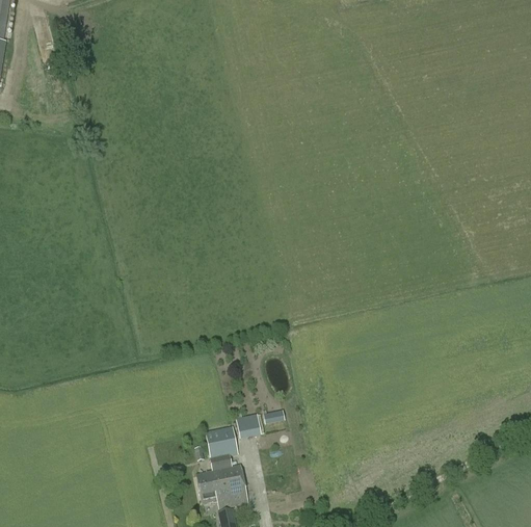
[(28,87),(38,84),(36,77),(26,80),(28,87)]
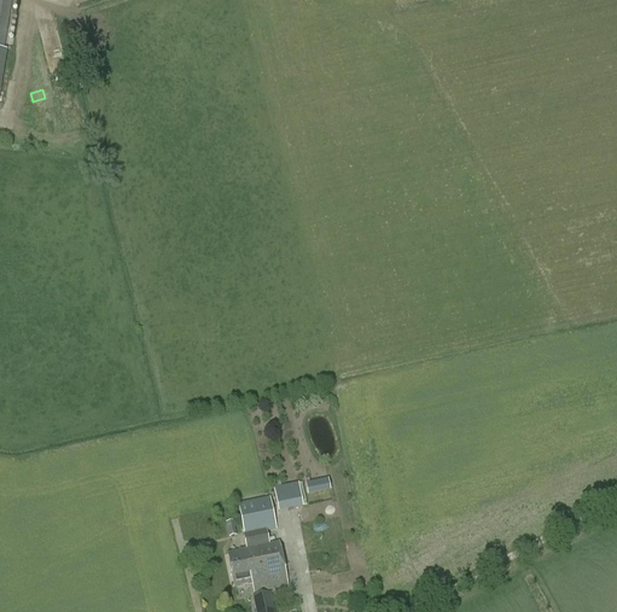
[(330,472),(306,477),(309,489),(332,484),(330,472)]
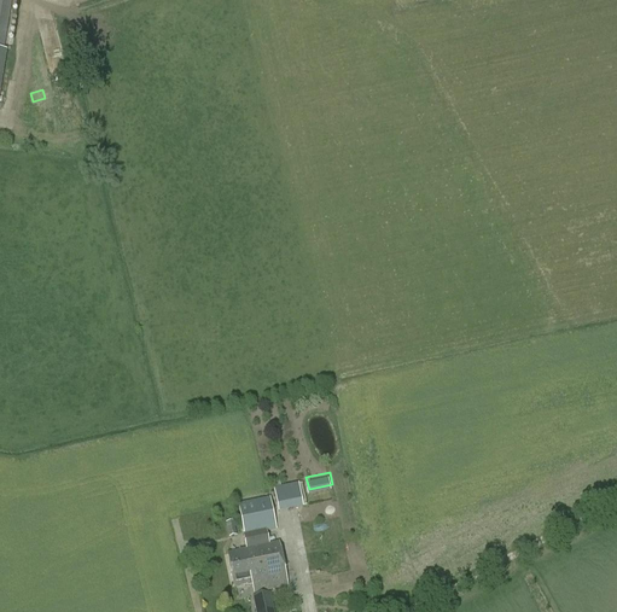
[(274,483),(281,507),(306,501),(300,477),(274,483)]
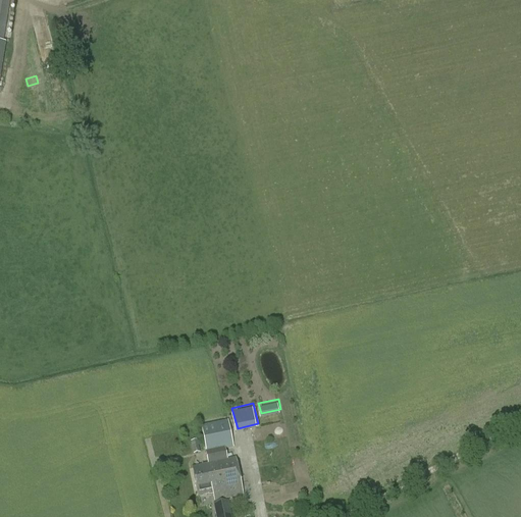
[(224,445),(232,444),(226,417),(200,422),(208,460),(201,461),(201,462),(192,464),(197,492),(208,489),(212,488),(214,497),(242,492),(239,477),(240,476),(237,461),(236,461),(235,453),(226,455),(224,445)]
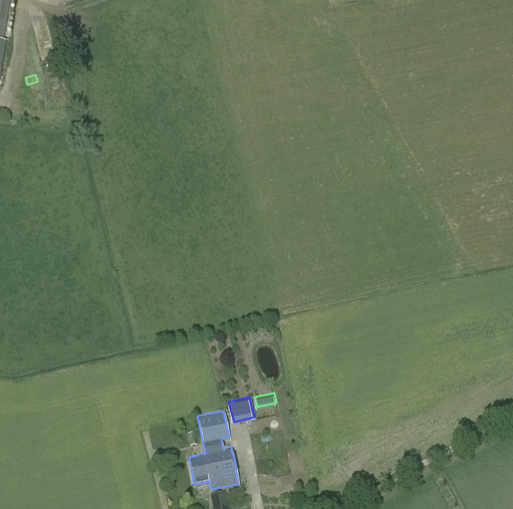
[(193,430),(187,431),(189,443),(196,441),(193,430)]
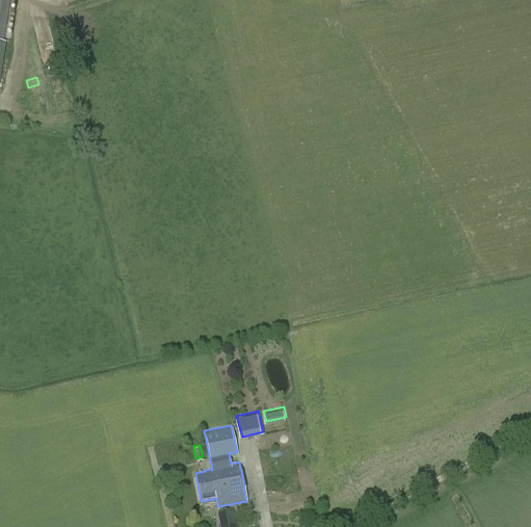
[(217,509),(220,522),(233,520),(231,507),(217,509)]
